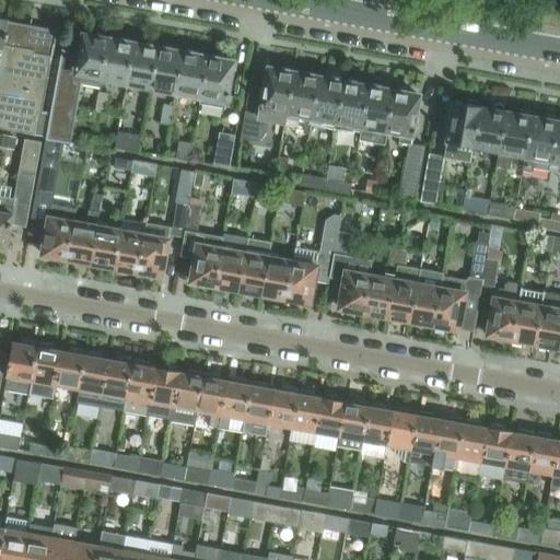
[(57,31),(9,22),(4,46),(3,46),(0,67),(0,127),(46,135),(50,112),(43,111),(57,31)]
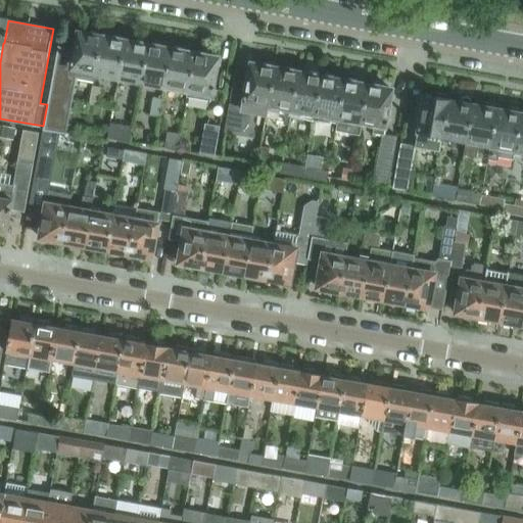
[(73,74),(79,75),(78,78),(94,81),(96,74),(94,74),(101,36),(99,36),(98,33),(90,31),(88,34),(78,32),(75,48),(58,45),(47,104),(43,126),(63,130),(73,74)]
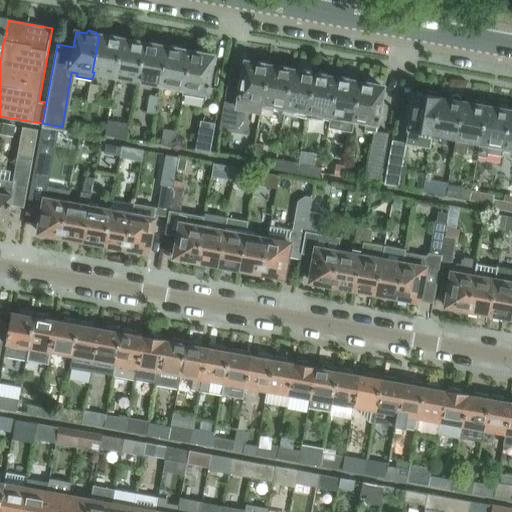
[(115,76),(122,39),(120,39),(119,36),(111,34),(109,37),(99,35),(92,72),(94,72),(115,76)]
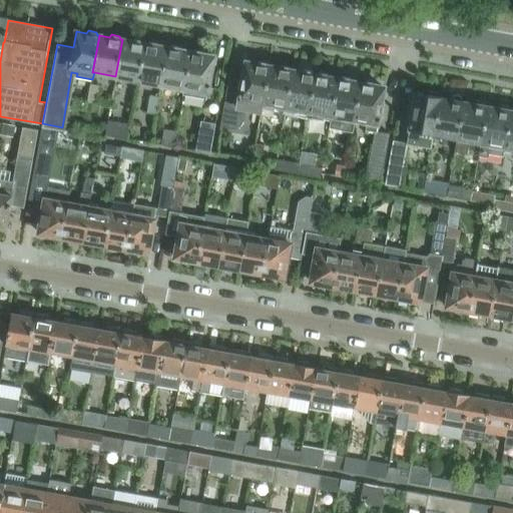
[(138,81),(144,43),(143,43),(142,40),(134,39),(132,41),(122,39),(115,76),(138,81)]
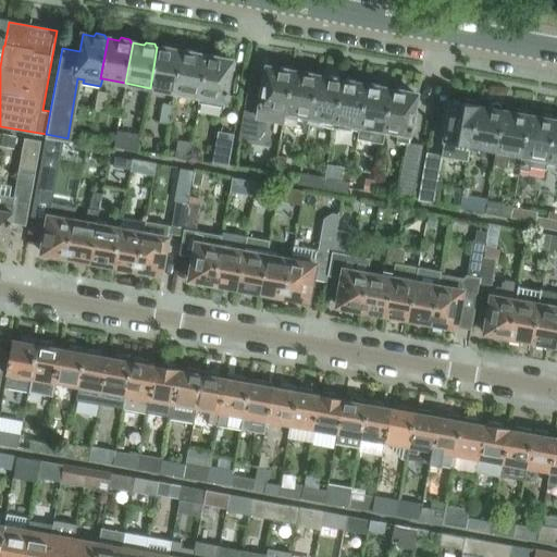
[(175,93),(182,52),(172,50),(171,47),(162,45),(160,48),(157,47),(150,88),(175,93)]
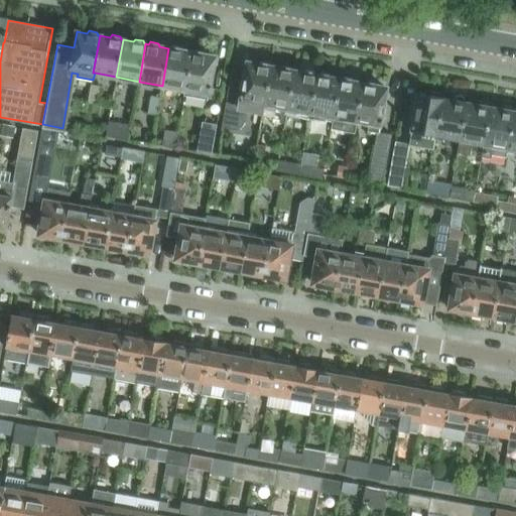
[(184,90),(191,52),(181,50),(180,47),(172,45),(170,48),(168,48),(162,86),(184,90)]
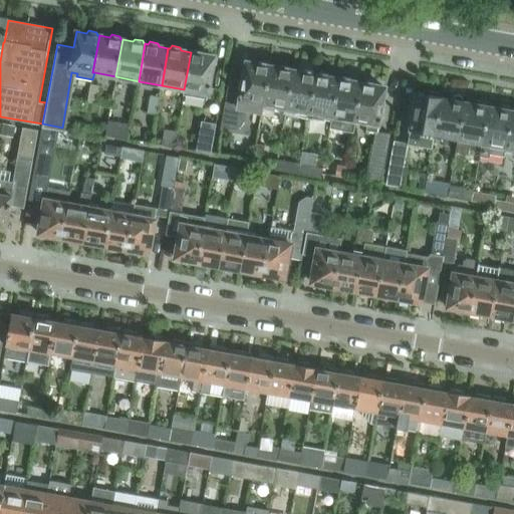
[(191,52),(184,89),(183,93),(207,97),(214,56),(204,54),(203,51),(196,50),(193,52),(191,52)]
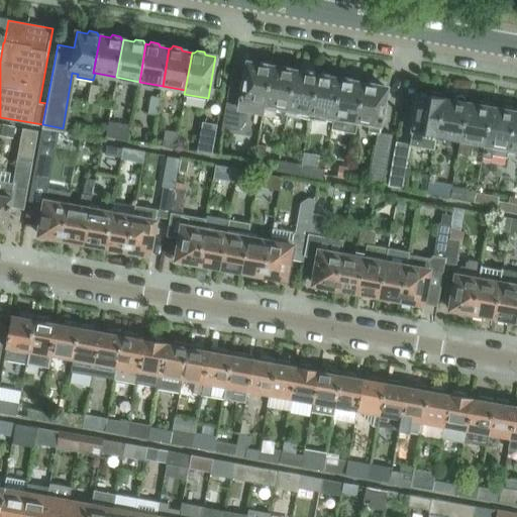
[(264,111),(264,108),(272,67),(270,67),(269,64),(261,62),(259,65),(247,63),(244,79),(231,77),(222,129),(228,124),(231,127),(234,128),(239,127),(242,125),(244,122),(244,118),(242,114),(250,109),(264,111)]
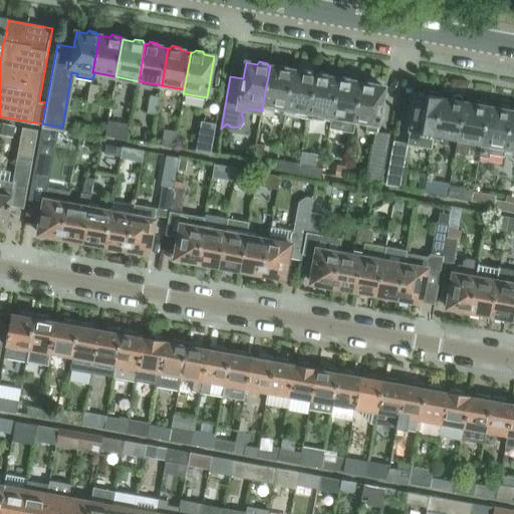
[(285,111),(293,70),(291,70),(290,67),(282,65),(280,68),(270,66),(262,107),(273,109),(273,106),(284,108),(283,111),(285,111)]
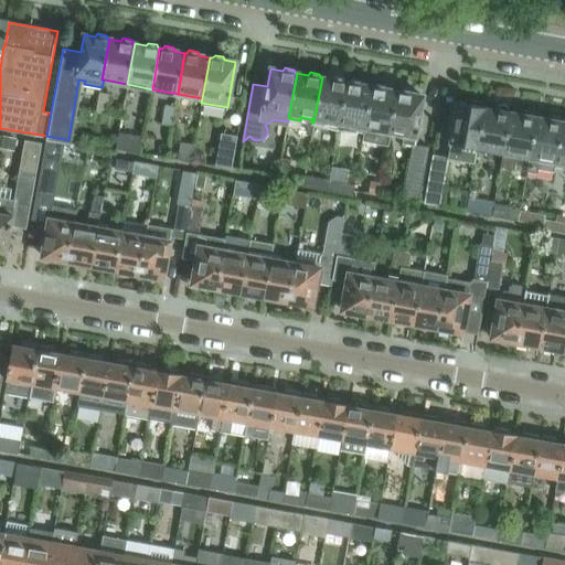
[(340,124),(348,82),(345,82),(344,78),(334,76),(333,80),(322,77),(313,123),(326,125),(327,121),(339,124),(340,124)]
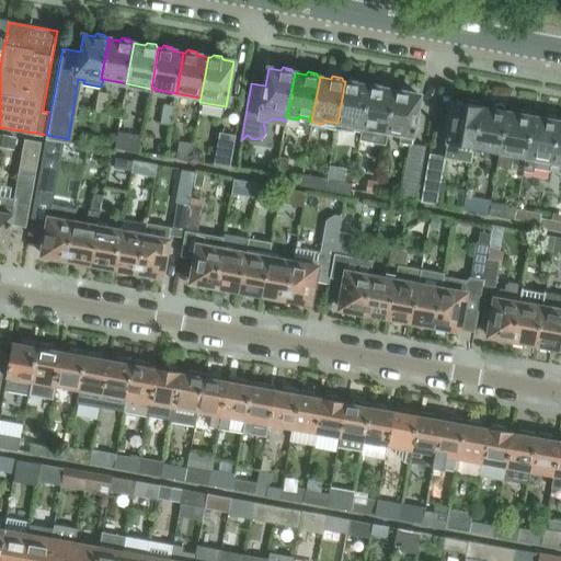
[(363,127),(369,86),(358,84),(357,81),(348,79),(347,82),(345,81),(338,123),(336,123),(335,127),(354,130),(354,129),(363,130),(363,127)]
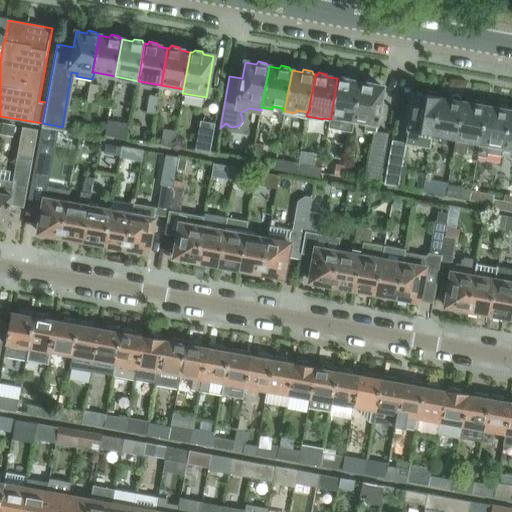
[(354,120),(360,83),(350,81),(348,78),(341,76),(339,79),(337,78),(331,116),(344,118),(343,121),(354,123),(355,120),(354,120)]
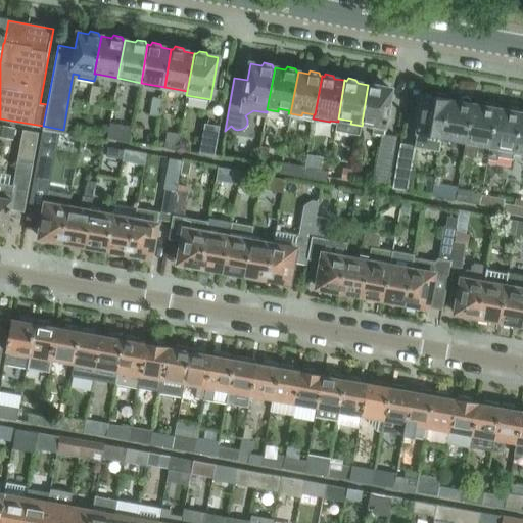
[(370,85),(368,85),(362,123),(363,123),(375,125),(373,132),(382,134),(373,184),(388,187),(397,135),(384,132),(392,89),(381,87),(380,84),(372,82),(370,85)]
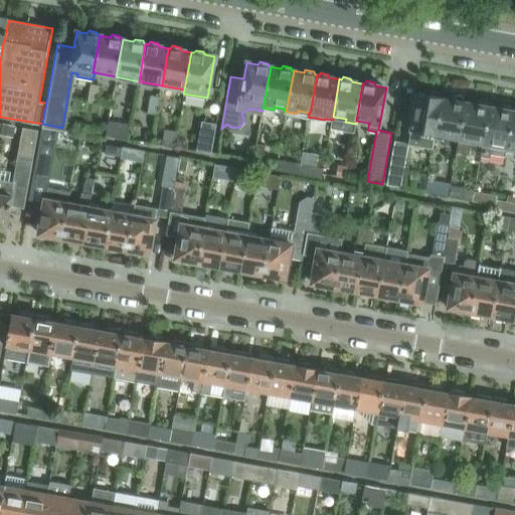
[(98,103),(101,84),(92,82),(88,101),(98,103)]
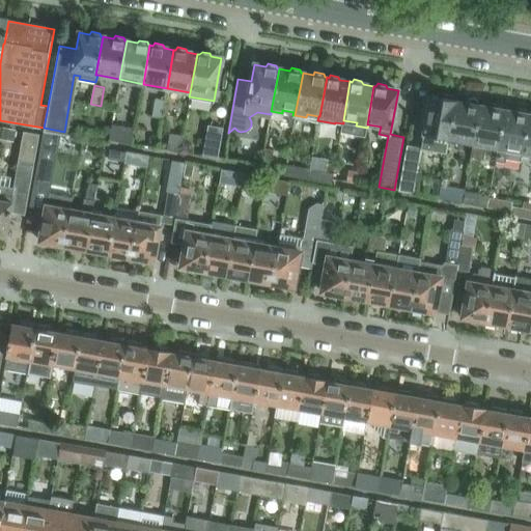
[(448,140),(455,100),(453,96),(444,94),(441,96),(429,95),(420,147),(408,144),(399,190),(415,193),(422,149),(446,152),(448,140)]
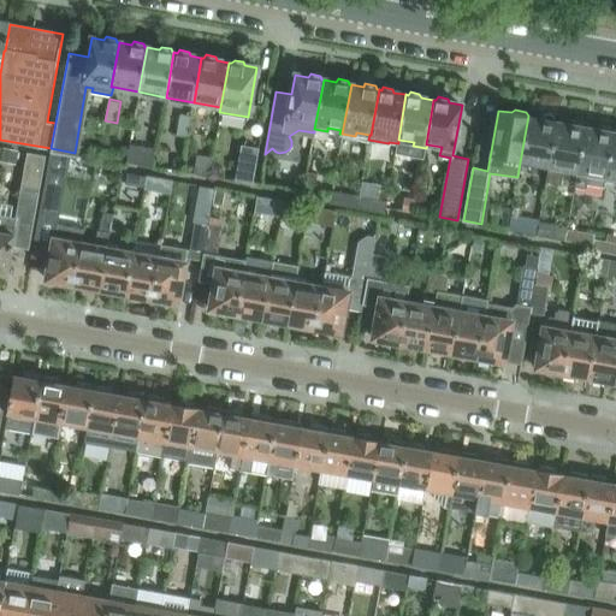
[(188,136),(191,114),(181,113),(177,135),(188,136)]
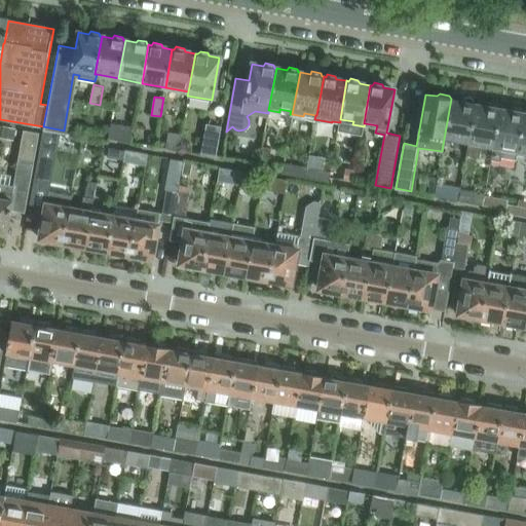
[(468,143),(476,105),(474,104),(475,103),(474,100),(471,98),(467,97),(464,99),(463,101),(463,102),(452,100),(452,99),(451,99),(444,139),(468,143)]
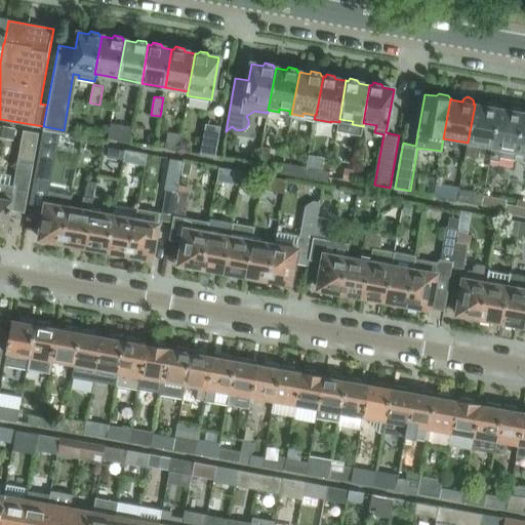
[(492,147),(499,108),(497,104),(488,103),(485,106),(475,105),(468,143),(466,155),(478,157),(480,145),(492,147)]
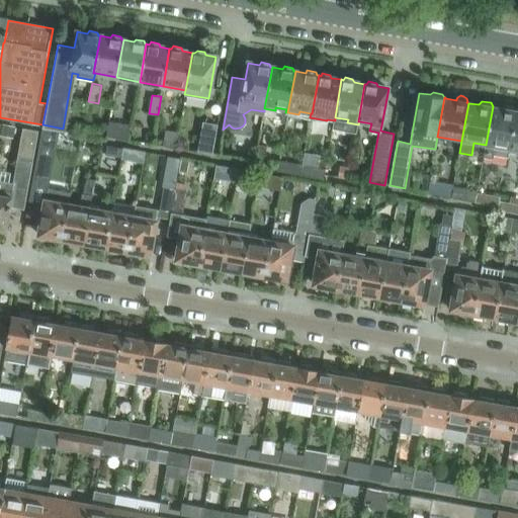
[(509,152),(516,111),(515,107),(505,105),(502,108),(493,107),(493,106),(486,145),(484,156),(494,158),(494,154),(509,157),(509,152)]
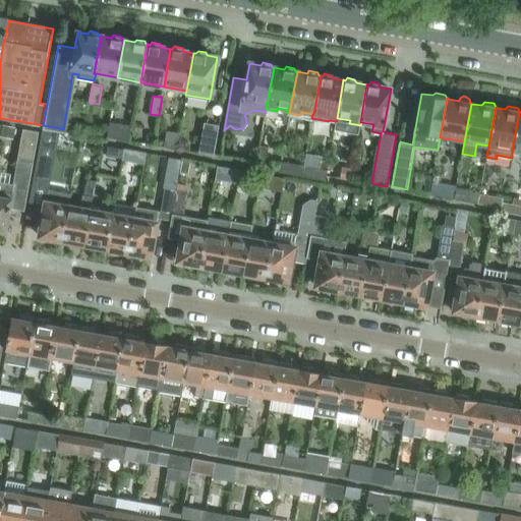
[(520,112),(519,112),(512,153),(520,154),(520,112)]
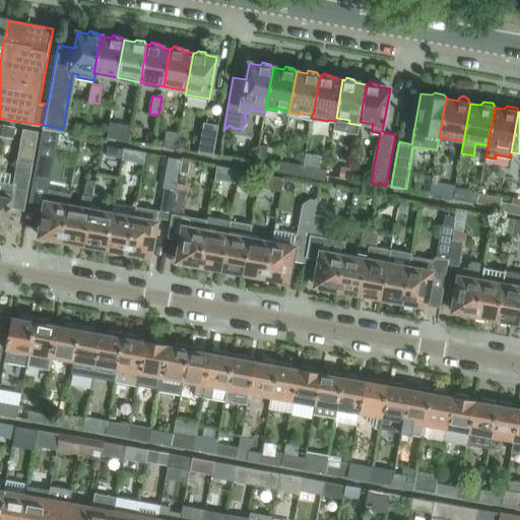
[(219,124),(218,124),(204,121),(198,151),(213,153),(219,124)]
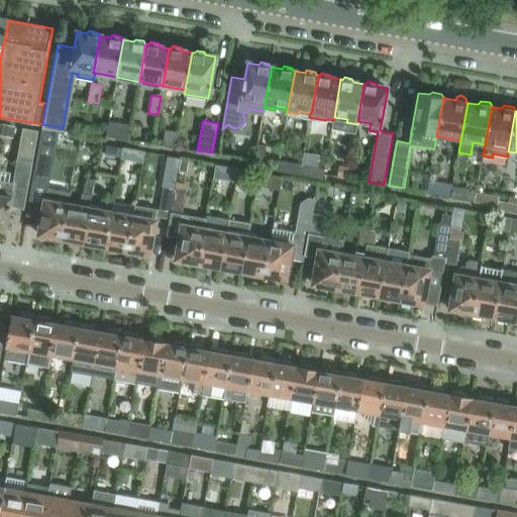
[(116,121),(114,135),(127,138),(130,124),(116,121)]
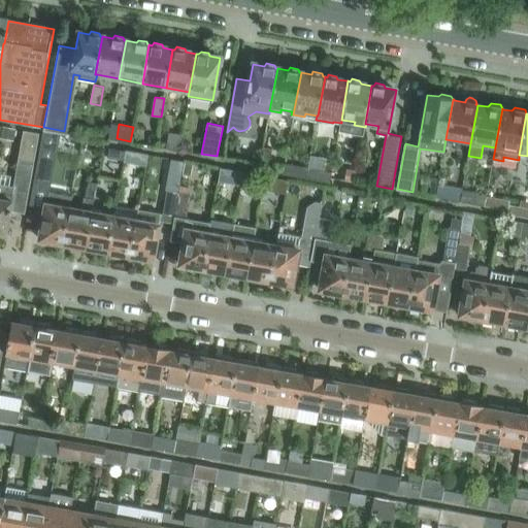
[(3,126),(1,138),(14,140),(17,129),(3,126)]
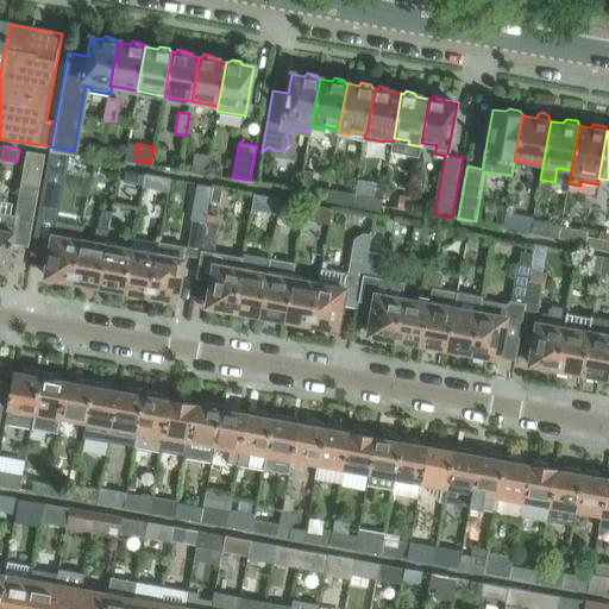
[(44,152),(29,150),(27,150),(16,214),(0,211),(0,268),(7,269),(12,243),(27,245),(44,152)]
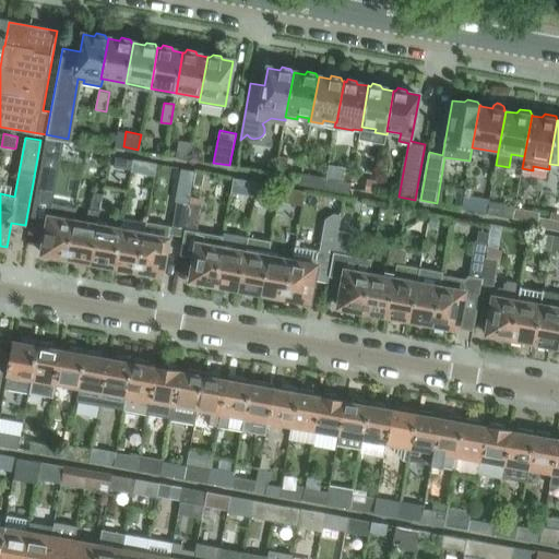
[(183,145),(181,157),(180,158),(190,159),(192,146),(183,145)]
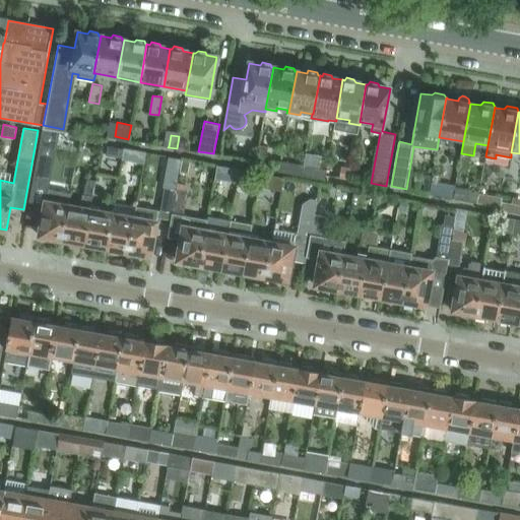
[(259,144),(256,163),(265,165),(269,146),(259,144)]
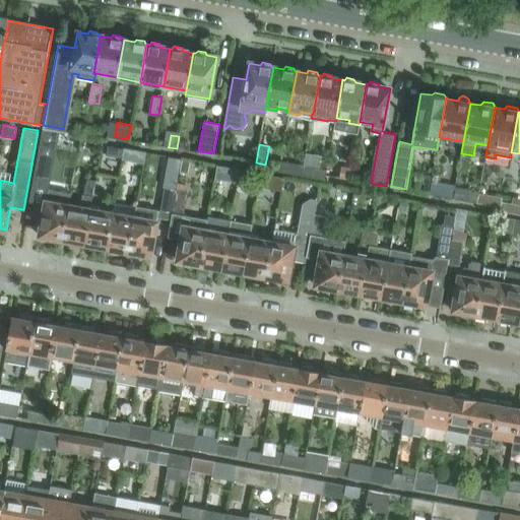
[(131,160),(133,149),(124,147),(122,159),(131,160)]
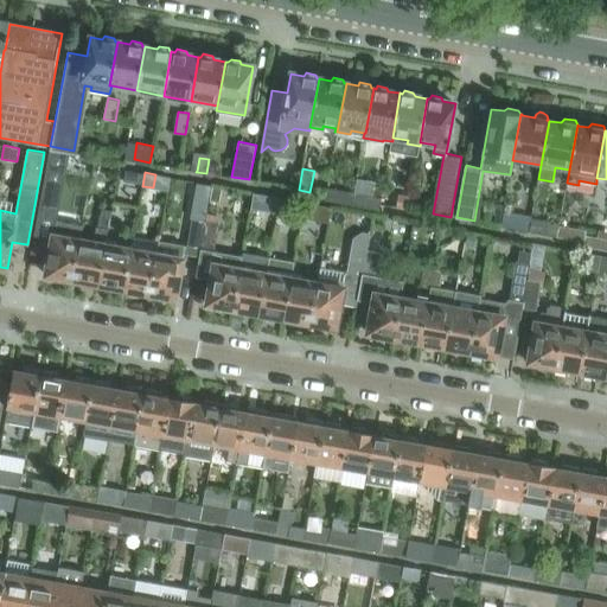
[(352,204),(353,193),(355,192),(327,187),(325,200),(352,204)]
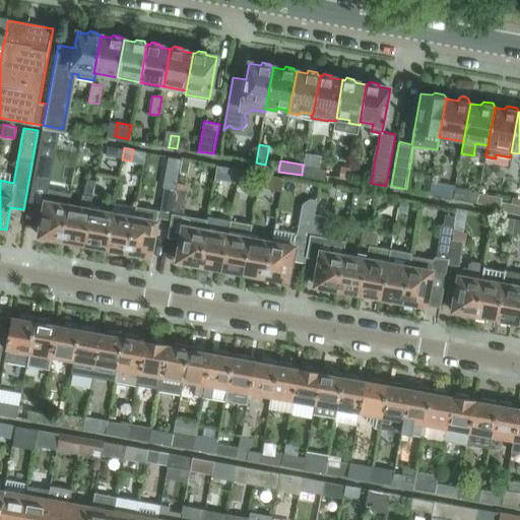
[(49,166),(37,164),(36,164),(31,188),(45,190),(49,166)]
